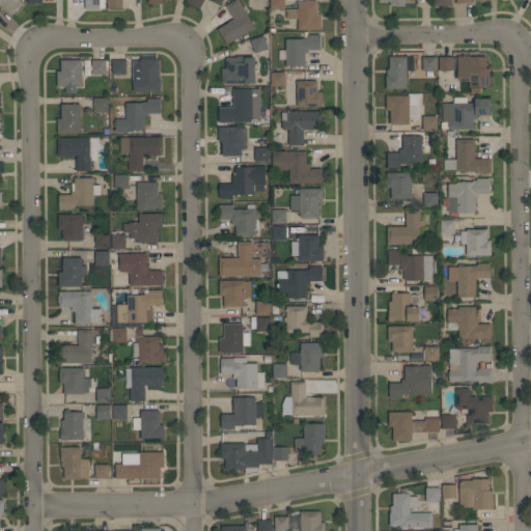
[(20,0),(23,3),(11,14),(2,2),(0,4),(0,0),(20,0)]
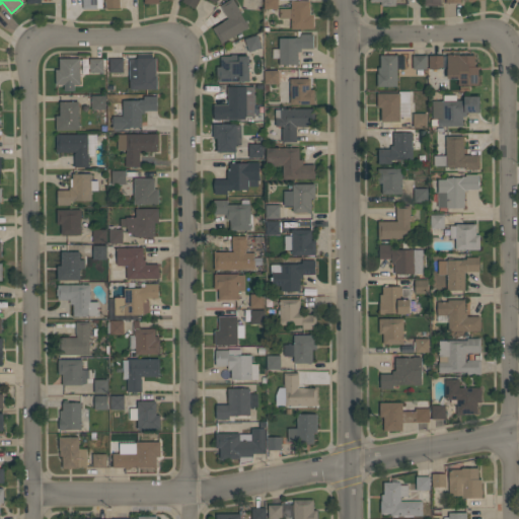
[(101,0),(101,8),(97,8),(97,10),(82,10),(82,0),(101,0)]
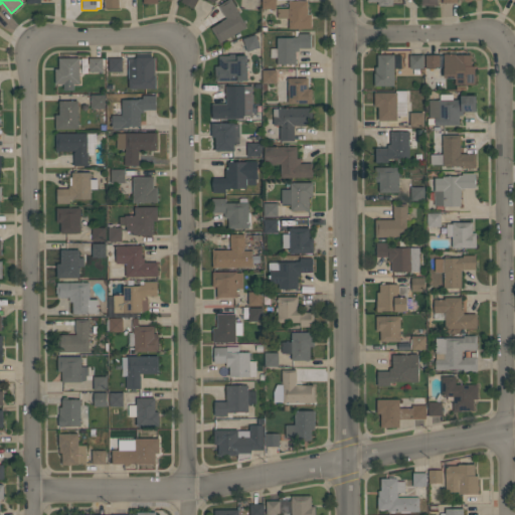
[(119,0),(119,8),(104,8),(104,0),(119,0)]
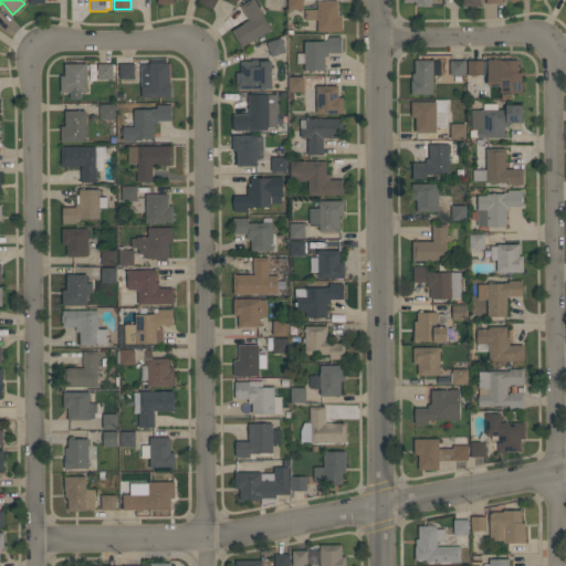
[(198,1),(198,0),(237,0),(236,3),(230,0),(217,0),(212,9),(198,1)]
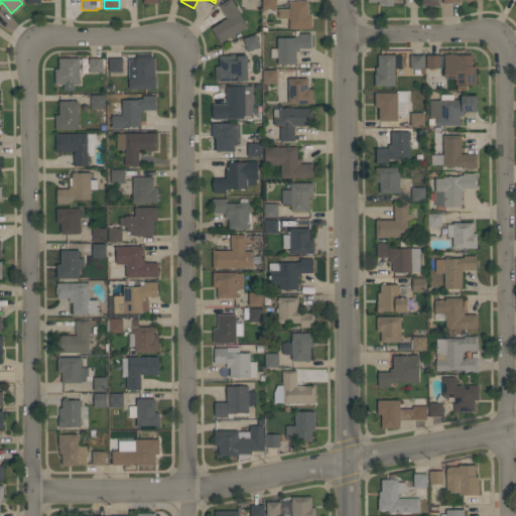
[(247,27),(220,43),(211,27),(227,18),(227,16),(226,17),(218,5),(226,0),(232,0),(238,9),(238,10),(247,27)]
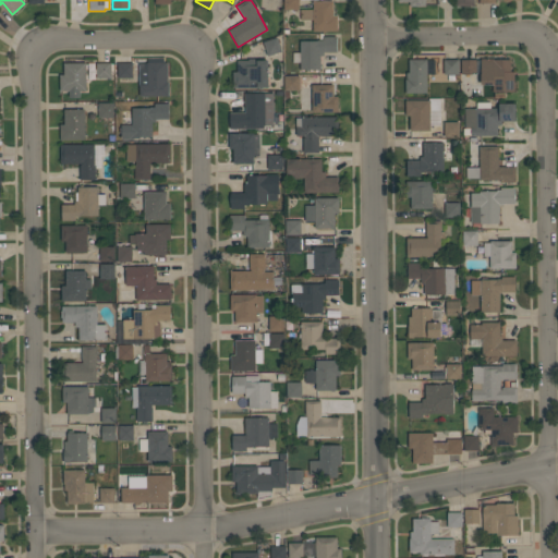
[(299,0),(299,9),(283,9),(283,0),(299,0)]
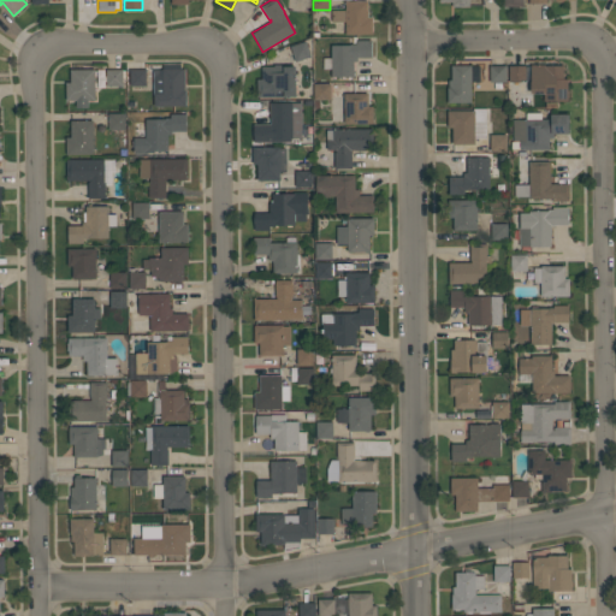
[(332,22),(331,10),(345,10),(345,0),(368,0),(368,17),(372,17),(373,35),(345,35),(345,22),(332,22)]
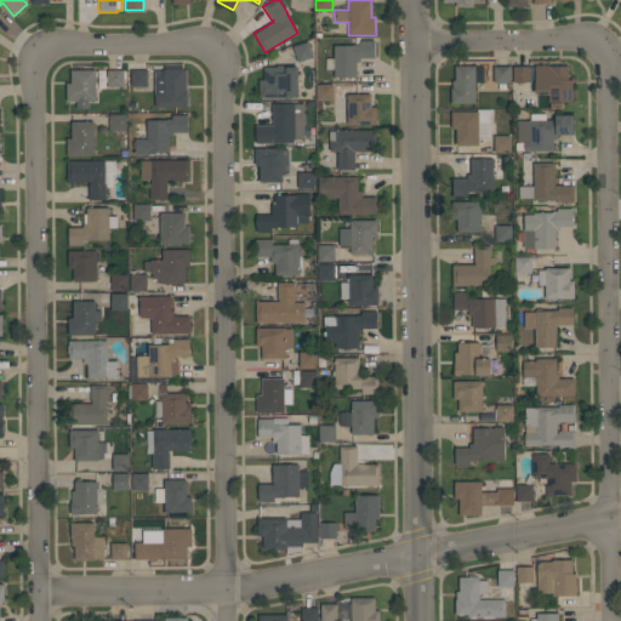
[(313,56),(297,62),(292,46),(308,40),(313,56)]
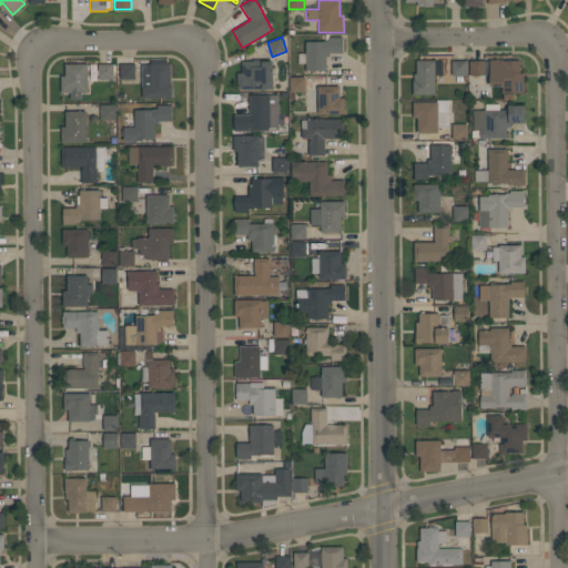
[(305,71),(305,63),(297,63),(297,53),(305,53),(305,41),(324,41),(324,40),(328,40),(328,37),(343,37),(343,52),(330,52),(330,56),(327,56),(327,66),(326,66),(326,71),(305,71)]
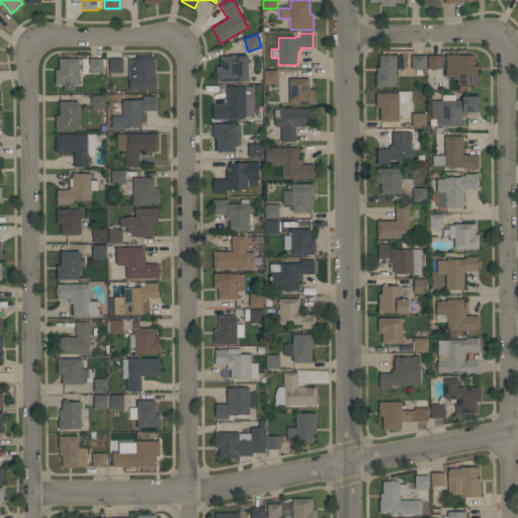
[(157,88),(128,88),(128,59),(137,58),(137,52),(152,52),(152,58),(155,58),(156,76),(157,76),(157,88)]
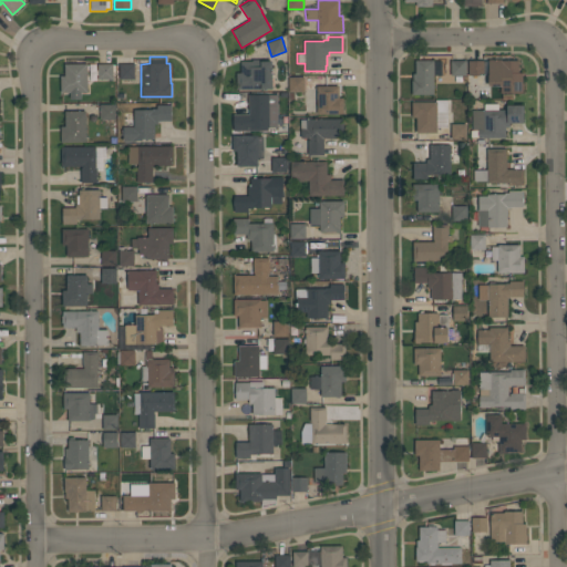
[(272,61),(272,89),(236,89),(236,73),(241,73),(241,61),(253,61),(253,59),(260,59),(260,61),(272,61)]
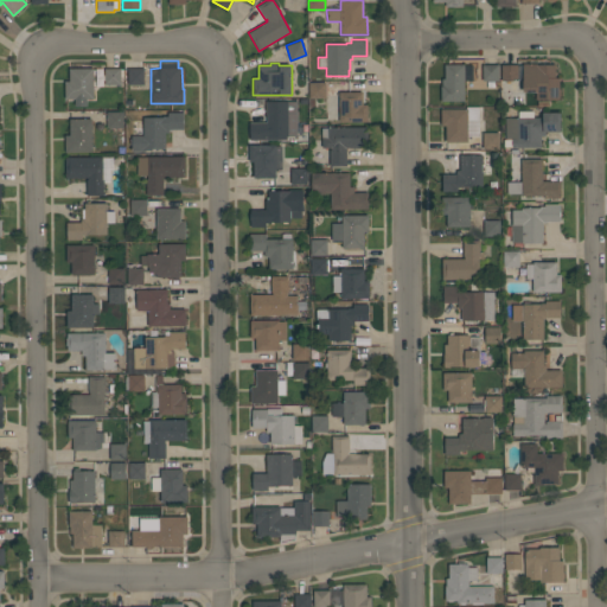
[(523,93),(523,63),(536,63),(536,64),(555,64),(555,77),(560,77),(560,100),(536,100),(536,93),(523,93)]
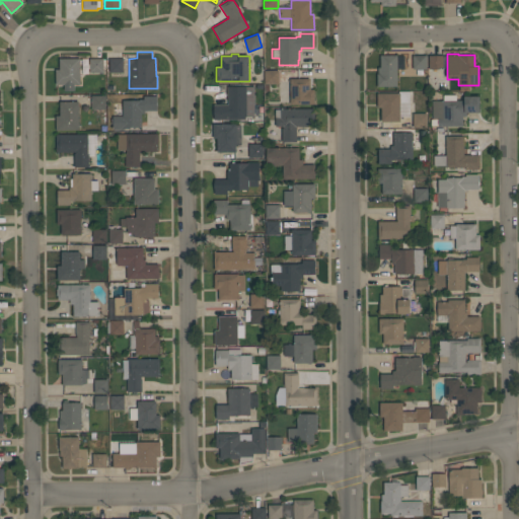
[(397,55),(397,56),(404,56),(404,68),(397,68),(397,86),(377,86),(377,73),(378,73),(378,67),(380,67),(380,55),(397,55)]
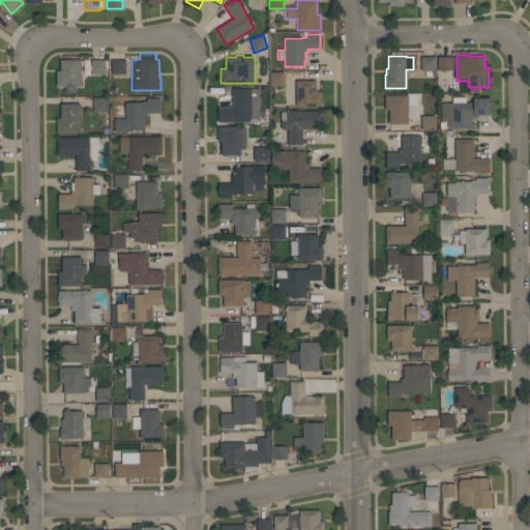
[(435,56),(435,70),(421,70),(421,56),(435,56)]
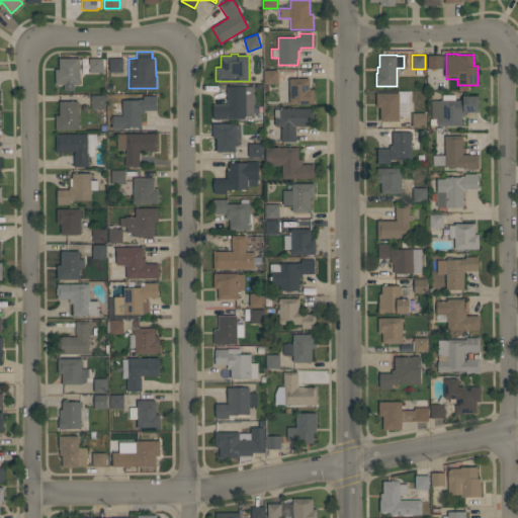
[(442,55),(442,69),(428,69),(428,55),(442,55)]
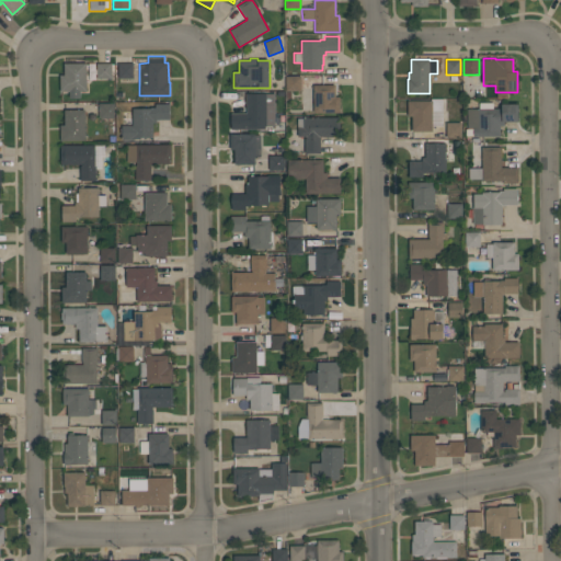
[(87,91),(80,91),(80,98),(69,98),(69,91),(60,91),(60,75),(64,75),(64,63),(87,63),(87,91)]
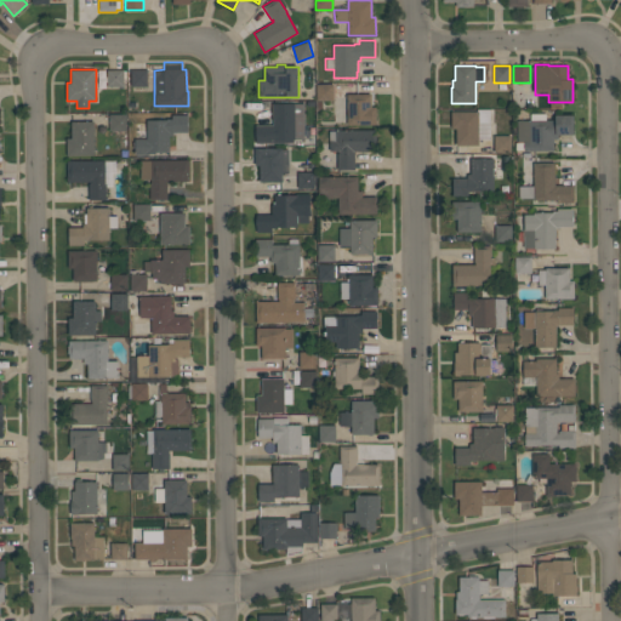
[(124,69),(124,86),(107,86),(107,70),(124,69)]
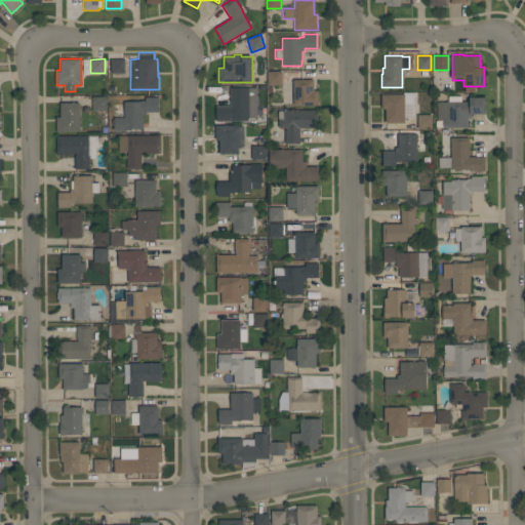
[(125,58),(125,73),(111,73),(111,58),(125,58)]
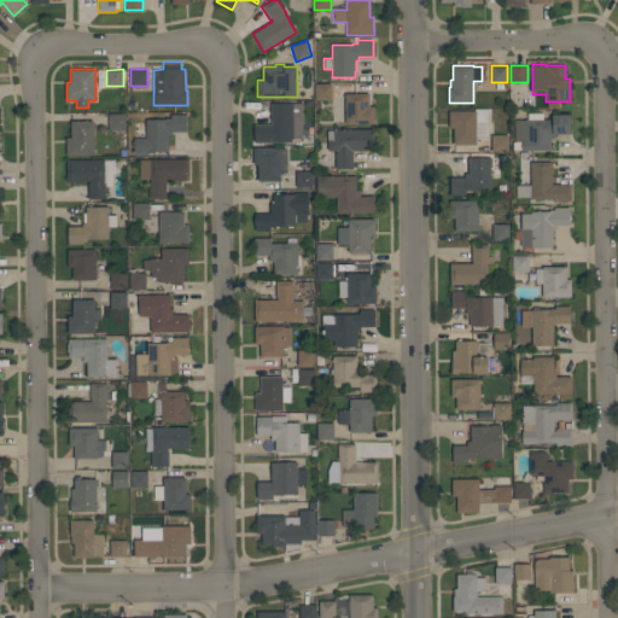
[(332,83),(332,100),(315,100),(315,83),(332,83)]
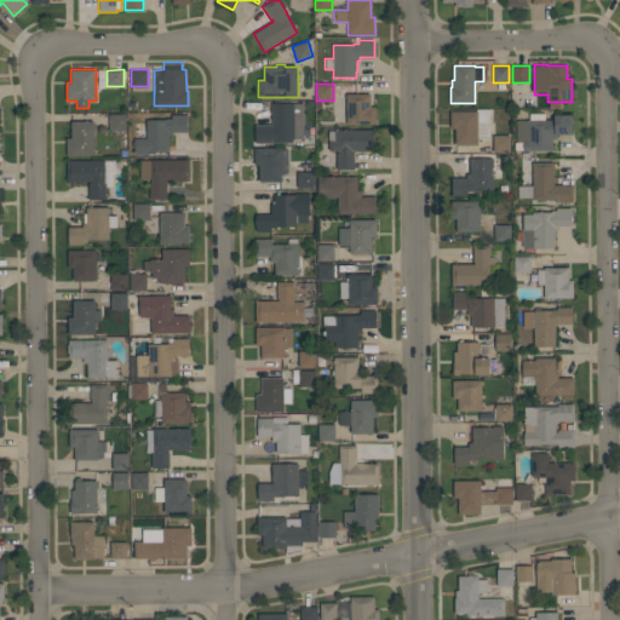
[(371,93),(371,107),(375,107),(375,124),(346,125),(346,93),(371,93)]
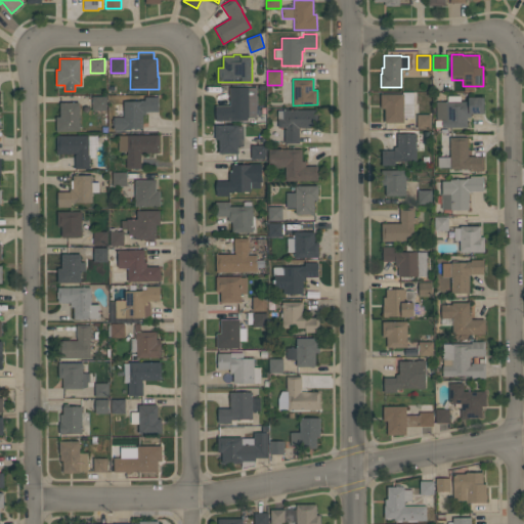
[(257,87),(257,118),(248,118),(248,121),(216,121),(216,105),(230,105),(230,87),(257,87)]
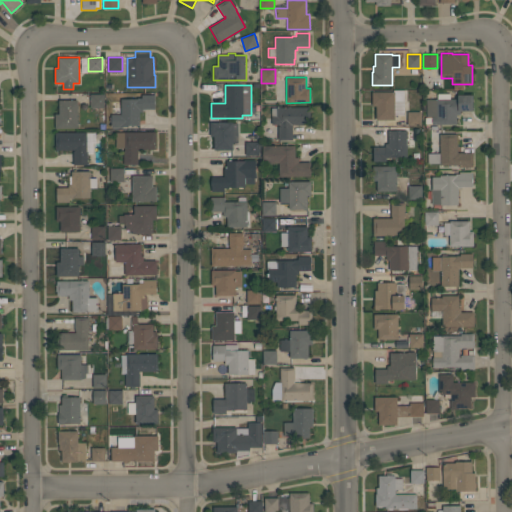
[(404,90),(404,115),(395,115),(395,120),(376,120),(376,106),(372,106),(372,92),(393,92),(393,90),(404,90)]
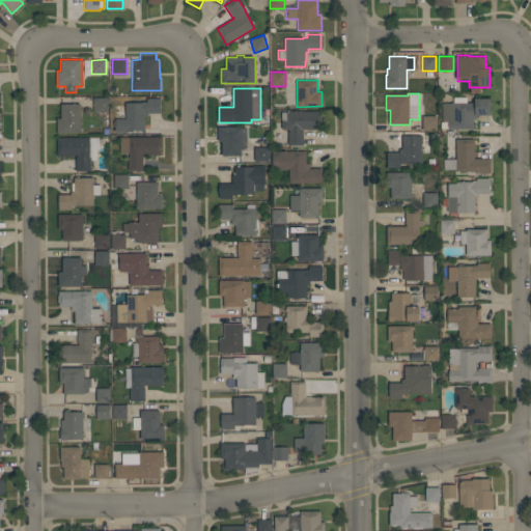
[(491,98),(491,115),(478,115),(478,118),(473,119),(473,129),(448,129),(448,128),(441,128),(441,121),(442,121),(442,103),(453,103),(453,96),(467,96),(467,102),(475,102),(475,98),(491,98)]
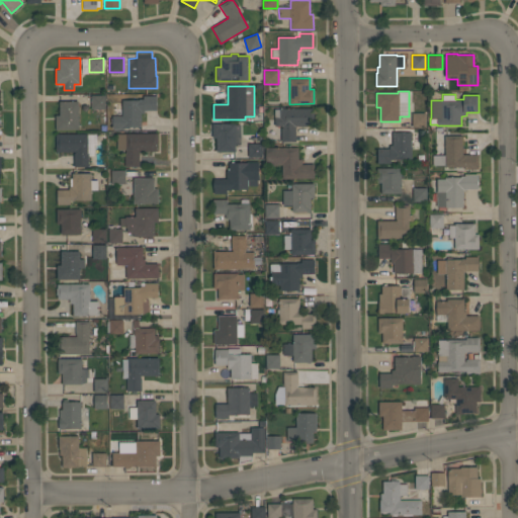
[(105,95),(105,109),(91,109),(91,95),(105,95)]
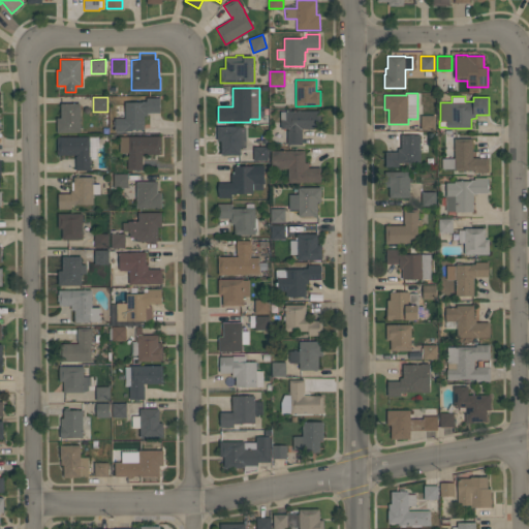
[(115,131),(115,118),(125,118),(125,102),(142,102),(142,100),(146,100),(146,97),(159,97),(159,112),(147,112),(147,116),(144,116),(144,129),(134,129),(134,130),(127,131),(115,131)]
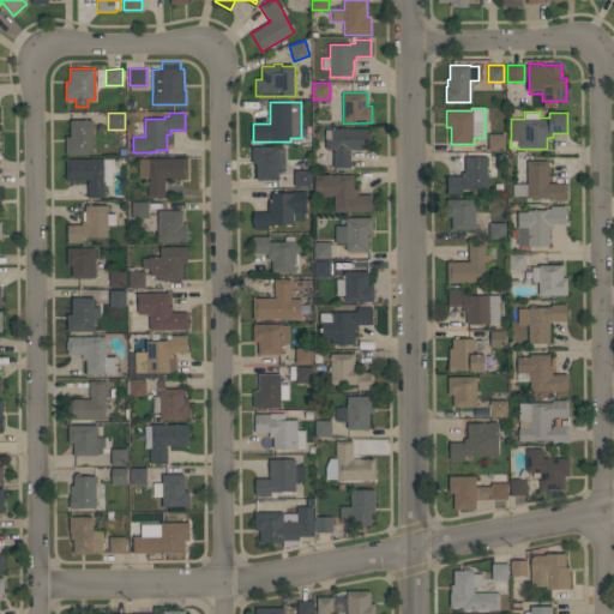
[(92,154),(66,154),(66,137),(71,137),(71,120),(92,120),(92,154)]
